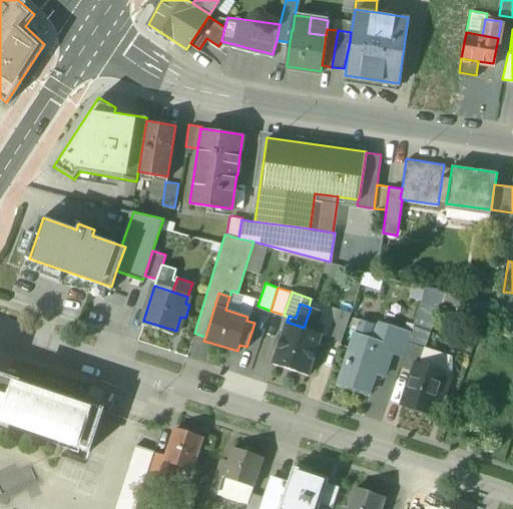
[(322,311),(311,308),(304,328),(322,334),(325,325),(318,323),(322,311)]
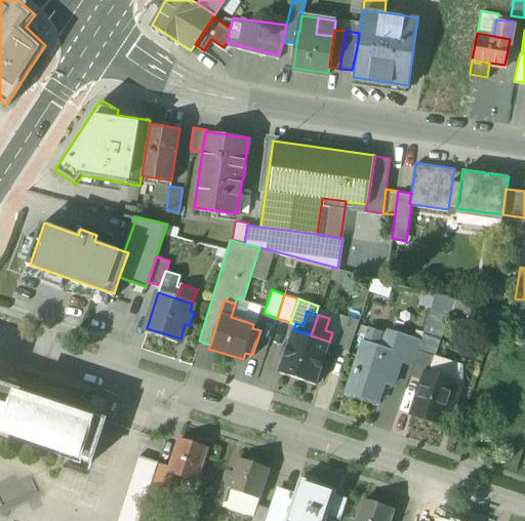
[(344,315),(334,344),(349,349),(358,319),(344,315)]
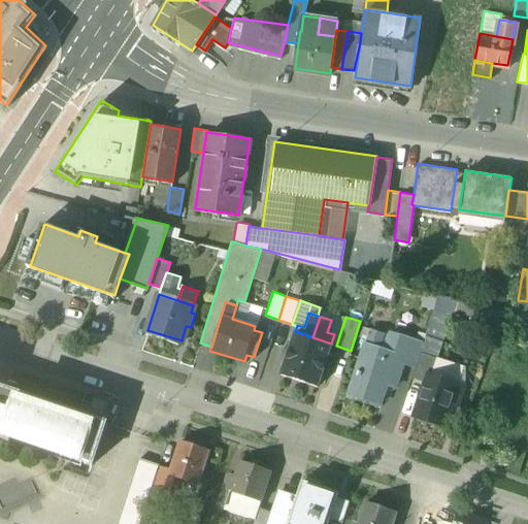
[(390,334),(370,327),(366,341),(349,392),(350,393),(351,392),(377,401),(377,402),(380,402),(387,381),(395,384),(402,362),(401,361),(409,336),(391,330),(390,334)]
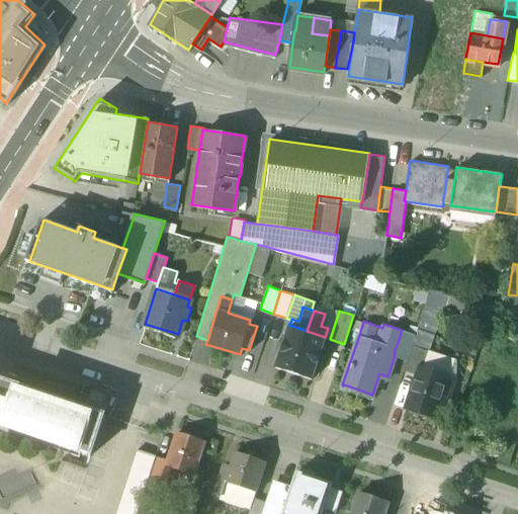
[(289,325),(283,344),(278,342),(274,353),(279,355),(275,366),(293,371),(307,331),(289,325)]
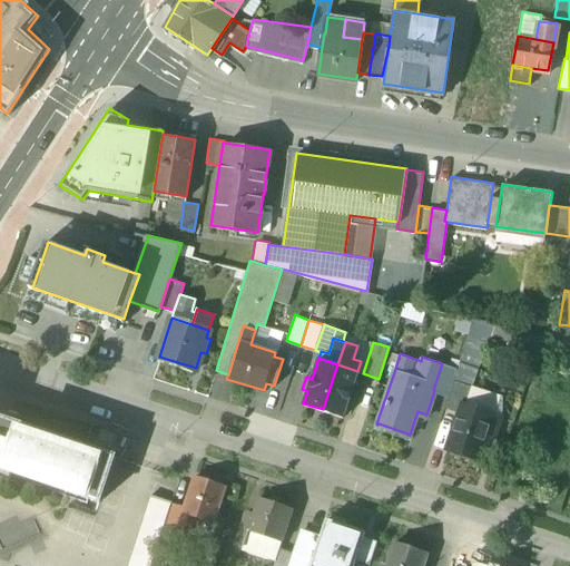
[(442,363),(433,390),(434,391),(448,396),(453,379),(457,369),(442,363)]
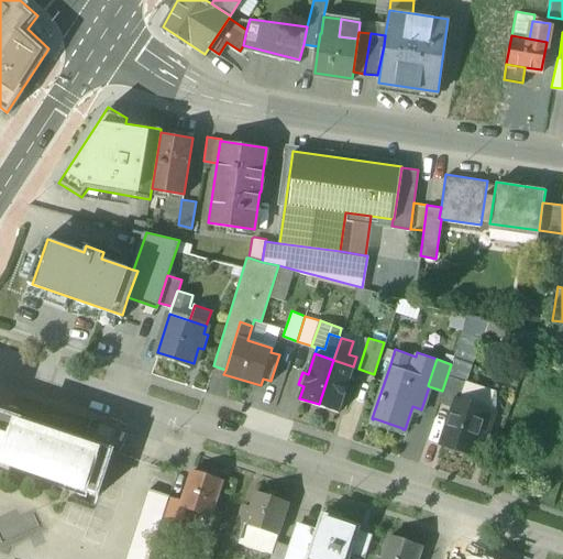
[(353,366),(333,360),(319,404),(338,410),(341,401),(346,402),(351,390),(345,388),(353,366)]
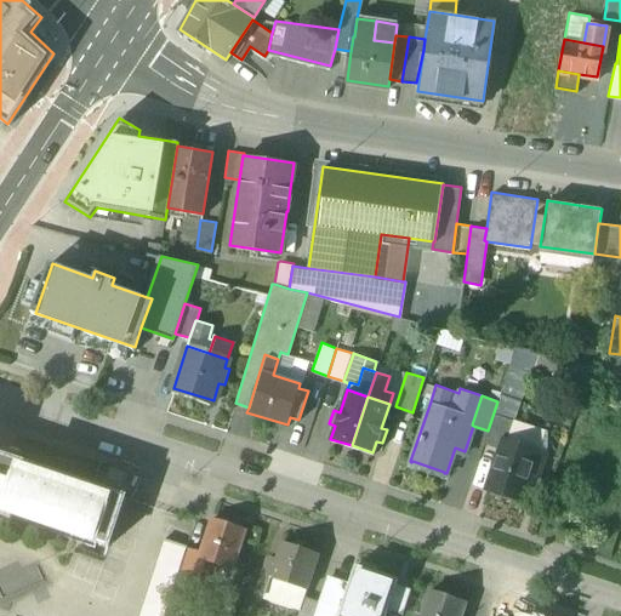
[(513,418),(494,412),(488,431),(484,441),(500,448),(503,439),(506,440),(513,418)]
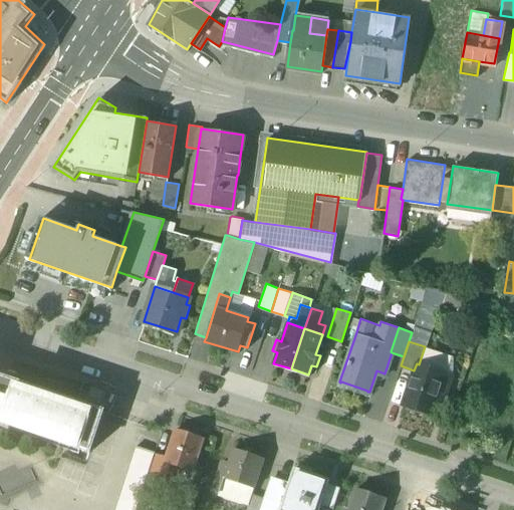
[(419,364),(417,363),(414,370),(404,402),(409,404),(408,408),(425,414),(426,410),(431,412),(436,398),(442,400),(447,383),(441,381),(445,372),(419,364)]
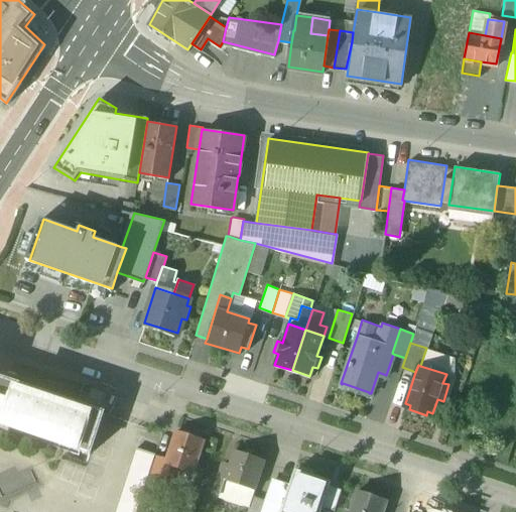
[(102,413),(0,378),(0,423),(88,455),(102,413)]
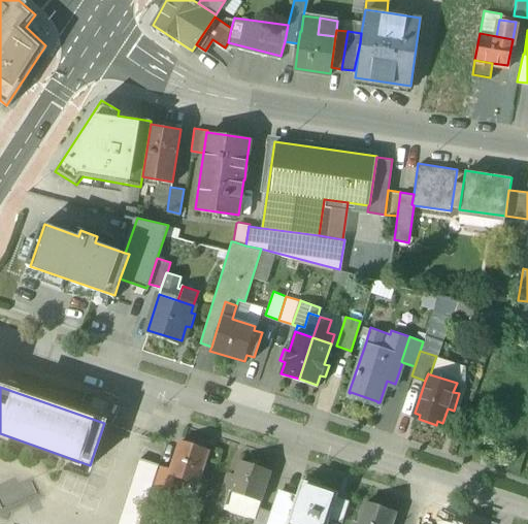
[(208,450),(180,440),(170,468),(169,473),(180,478),(197,483),(208,450)]
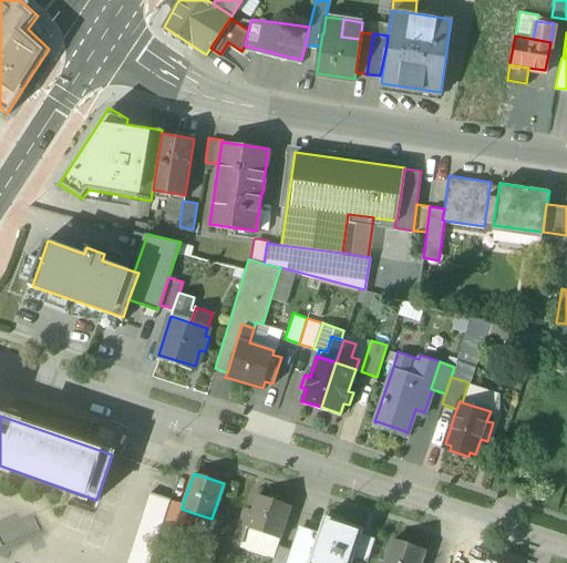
[(172,499),(153,492),(132,554),(151,560),(154,550),(163,525),(171,500),(172,499)]
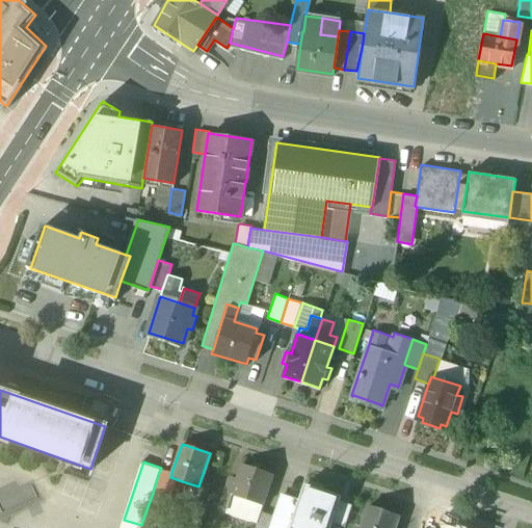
[(273,473),(241,463),(236,479),(227,507),(258,518),(261,509),(273,473)]
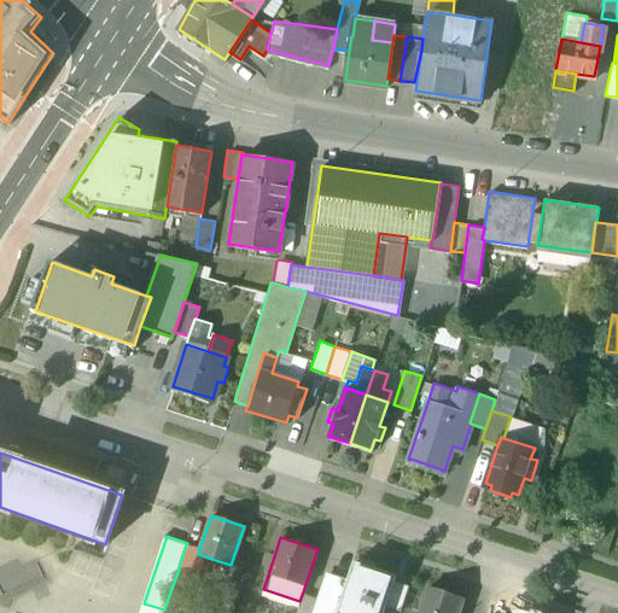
[(186,544),(178,572),(191,577),(198,554),(199,548),(186,544)]
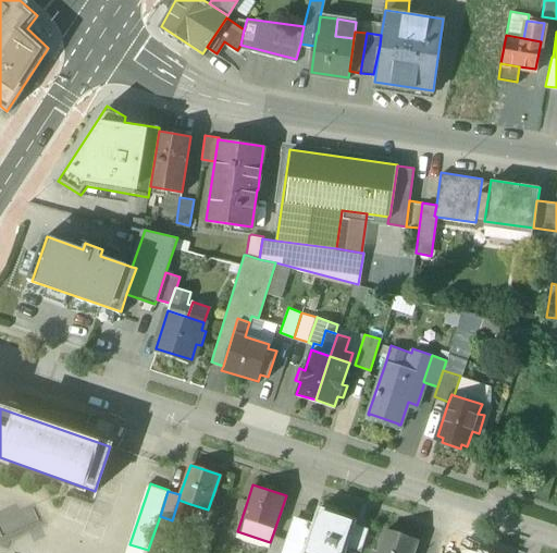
[(190,504),(178,500),(172,520),(182,524),(184,525),(190,504)]
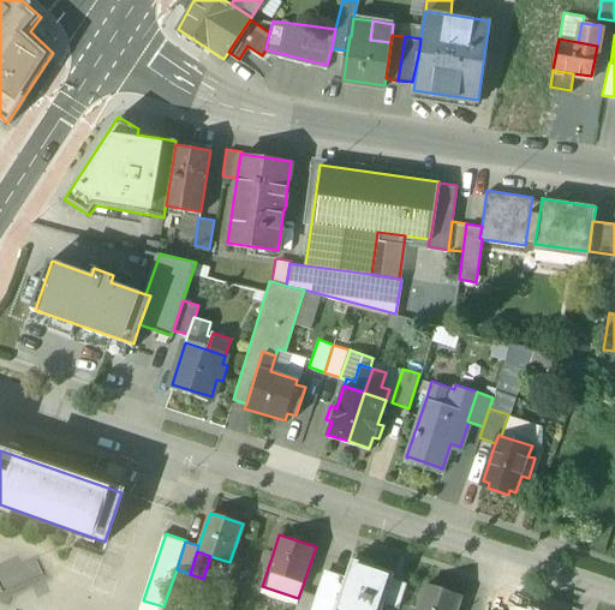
[(264,551),(255,584),(262,586),(273,554),(264,551)]
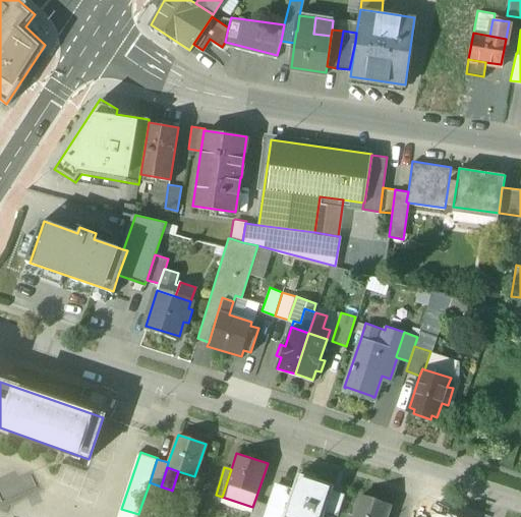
[(313,474),(306,472),(301,476),(315,480),(313,474)]
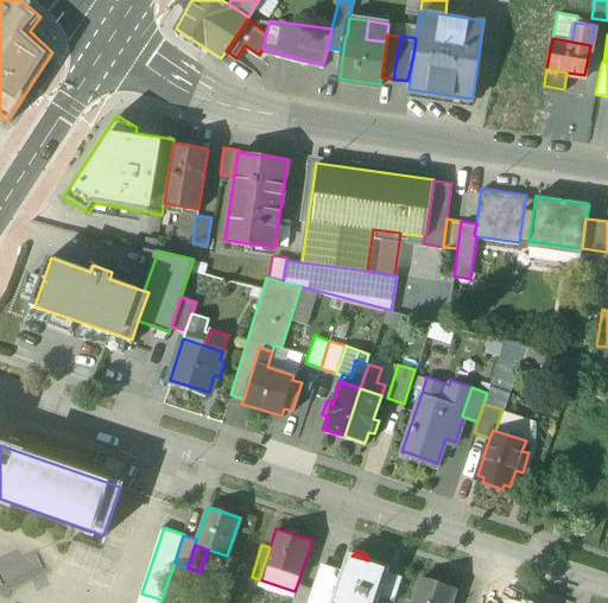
[(352,556),(348,553),(342,570),(330,602),(374,602),(378,595),(384,579),(387,567),(368,560),(352,556)]
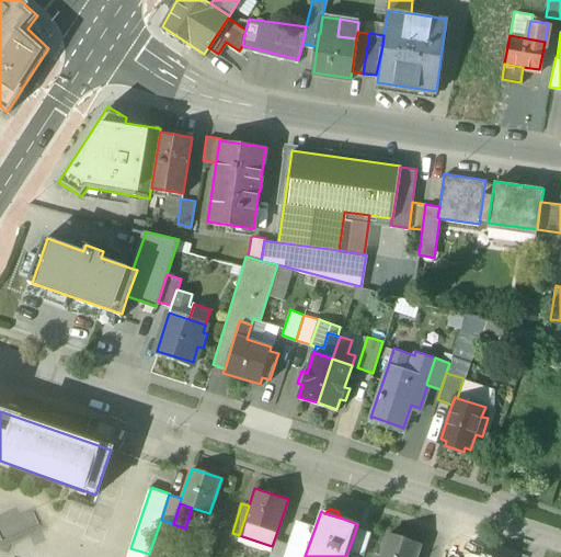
[(173,524),(161,520),(152,544),(168,549),(172,535),(180,537),(183,527),(173,524)]
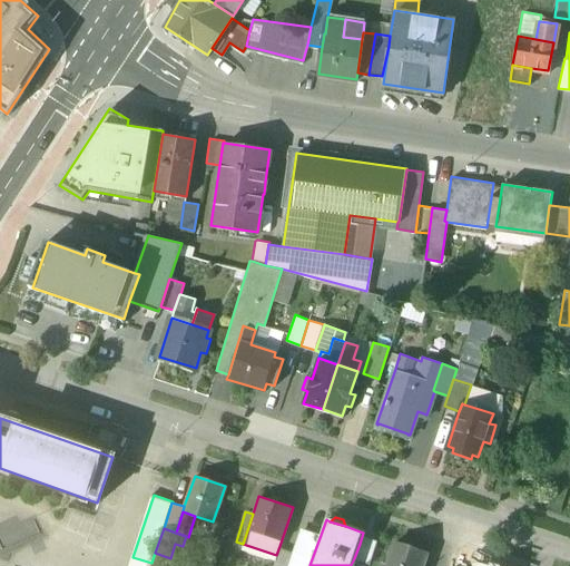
[(310,565),(321,535),(302,528),(288,565),(310,565)]
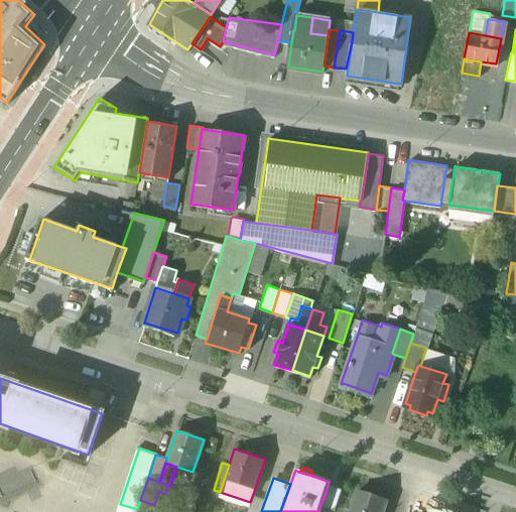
[(332,494),(326,492),(320,505),(328,508),(332,494)]
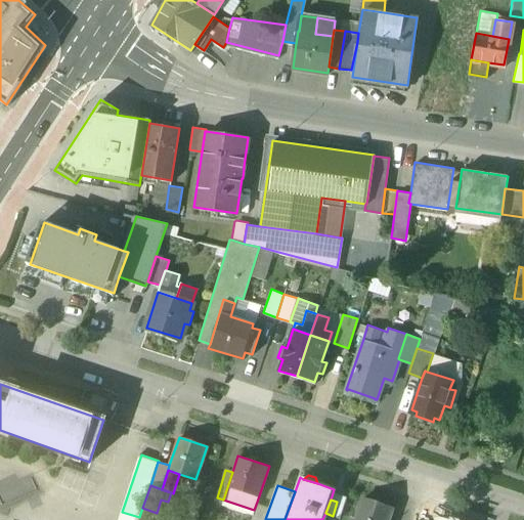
[(389,519),(393,509),(367,500),(359,519),(355,519),(352,519),(351,519),(389,519)]
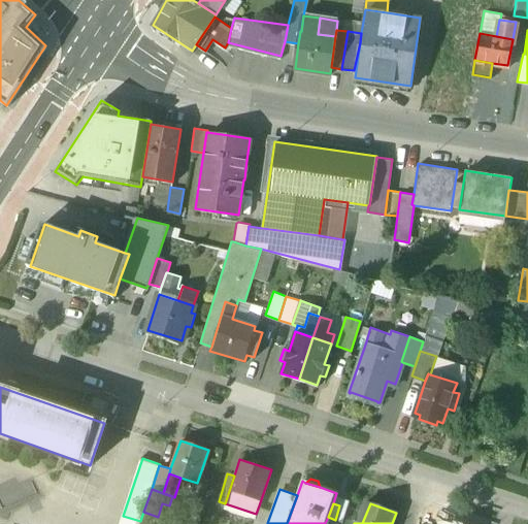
[(265,523),(270,510),(259,505),(256,514),(253,523),(265,523)]
